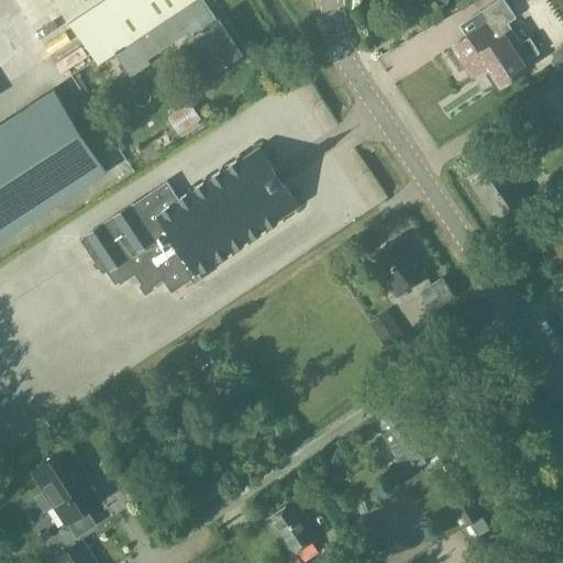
[(141,31),(194,0),(55,0),(92,64),(118,50),(133,76),(158,62),(141,31)]
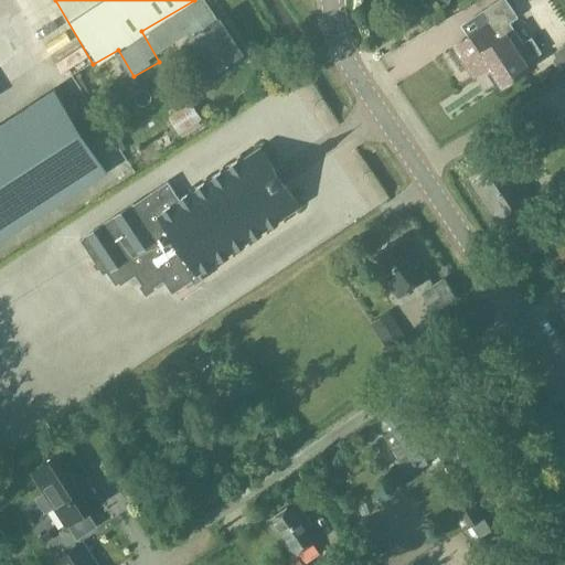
[(526,64),(533,60),(541,54),(531,39),(523,44),(510,24),(519,19),(505,0),(501,0),(484,11),(492,22),(454,48),(465,64),(472,60),(481,73),(489,68),(502,87),(530,68),(526,64)]
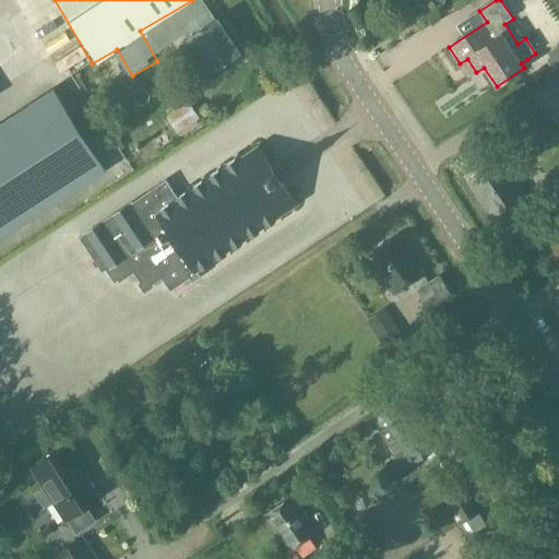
[(188,23),(210,74),(240,61),(218,10),(188,23)]
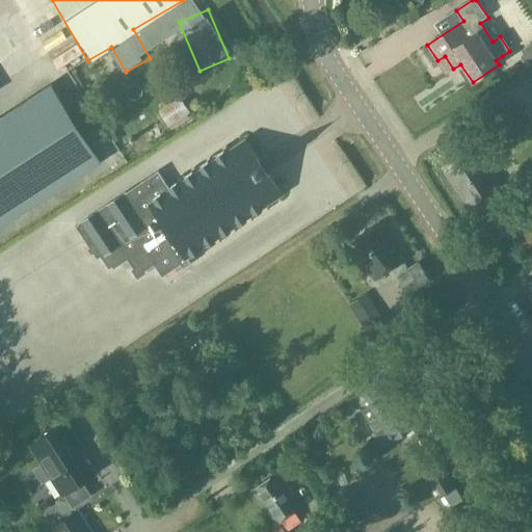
[(531,61),(531,42),(523,48),(531,62),(531,61)]
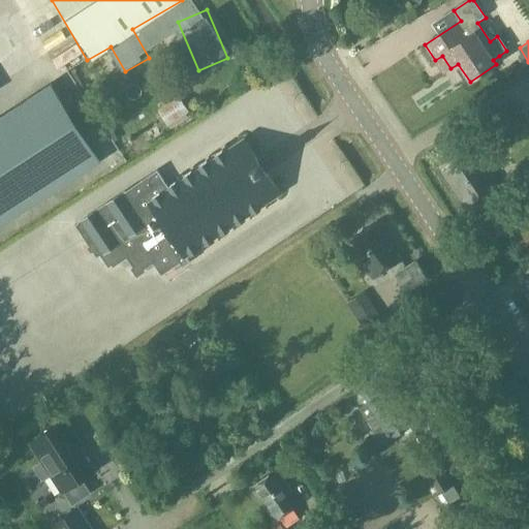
[(61,67),(76,59),(71,49),(56,57),(61,67)]
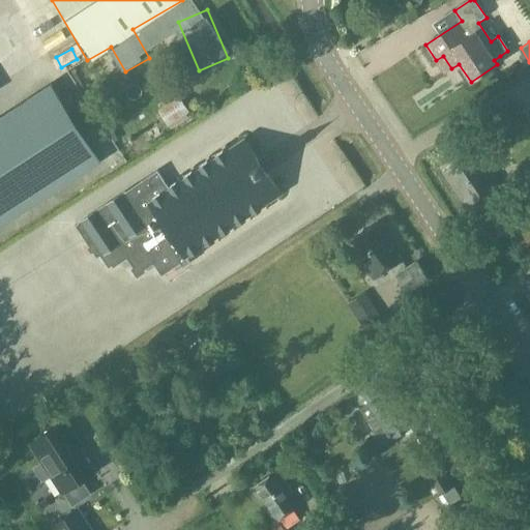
[(32,94),(0,115),(0,226),(84,171),(106,156),(55,79),(32,94)]
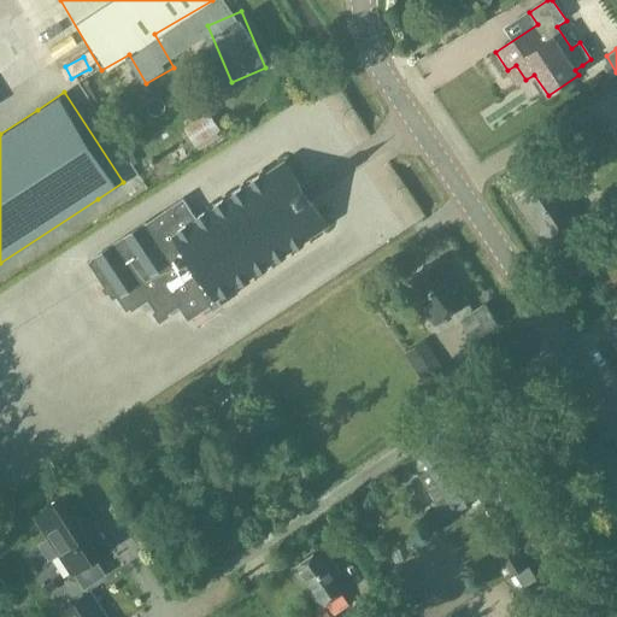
[(198,146),(221,131),(209,113),(186,128),(198,146)]
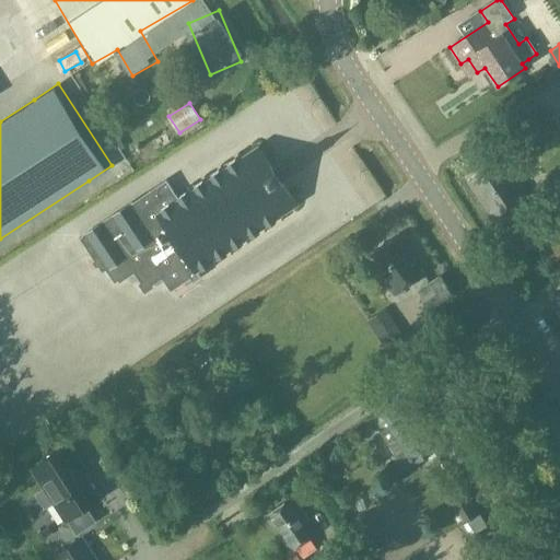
[(153,133),(168,144),(175,133),(160,123),(153,133)]
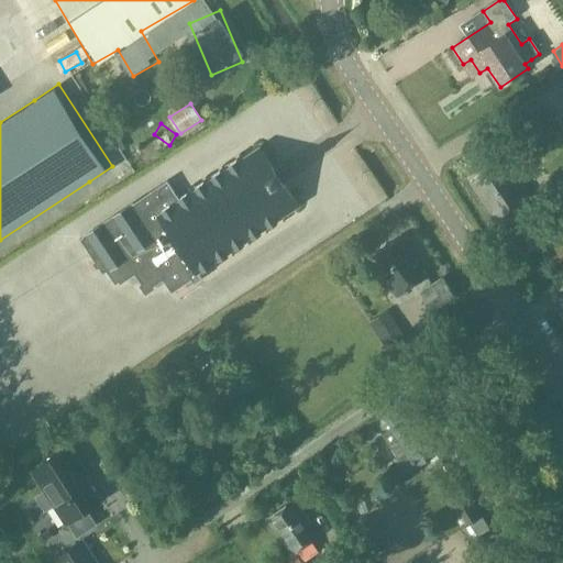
[(201,279),(199,276),(298,207),(260,148),(180,201),(167,181),(134,203),(133,203),(83,236),(84,238),(80,240),(96,262),(92,264),(97,271),(100,268),(103,275),(108,272),(116,285),(120,283),(121,284),(135,275),(142,285),(140,286),(146,295),(155,289),(154,287),(164,280),(173,293),(192,279),(195,284),(201,279)]
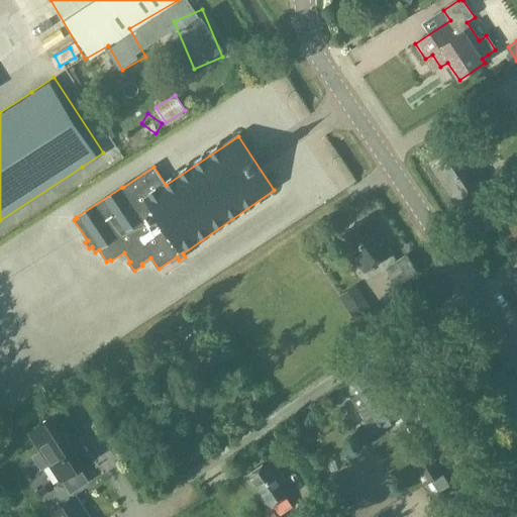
[(458,206),(488,186),(462,147),(433,168),(458,206)]
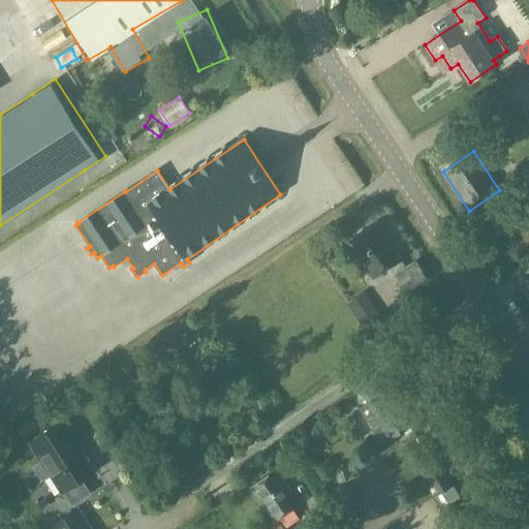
[(528,164),(518,173),(528,189),(528,164)]
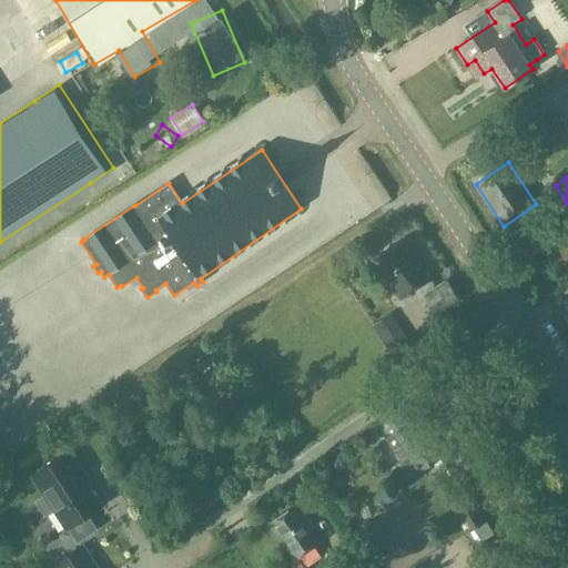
[(567,260),(567,239),(558,246),(567,260)]
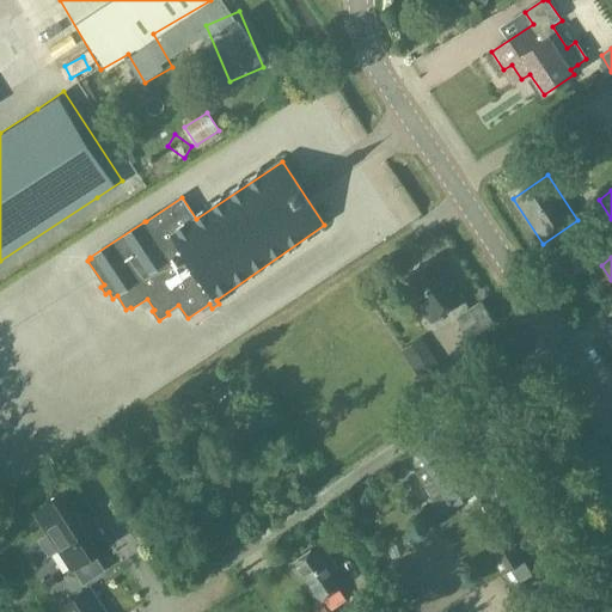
[(432,324),(465,303),(436,259),(403,281),(432,324)]
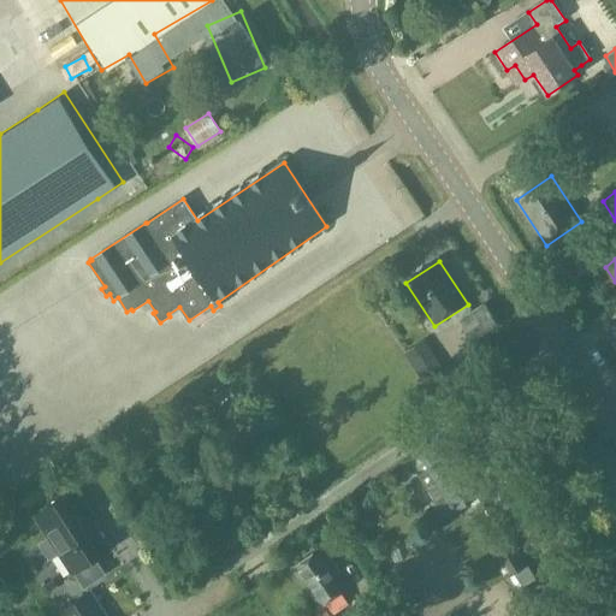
[(475,342),(499,326),(486,306),(462,320),(475,342)]
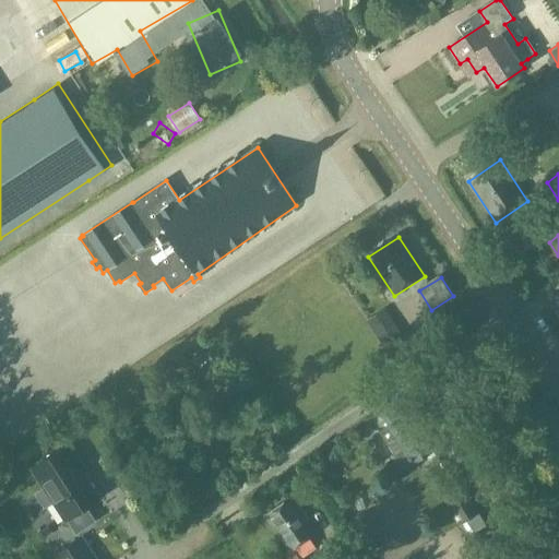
[(382,415),(390,427),(381,433),(404,468),(413,463),(414,463),(433,450),(426,438),(427,438),(403,400),(382,415)]
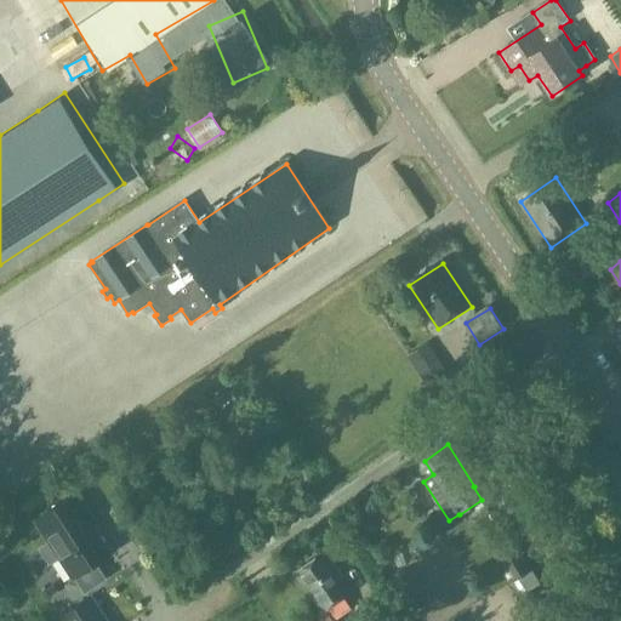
[(74,494),(35,520),(33,522),(46,542),(38,548),(49,564),(60,557),(73,577),(74,577),(85,593),(106,579),(95,563),(108,554),(81,514),(86,511),(74,494)]
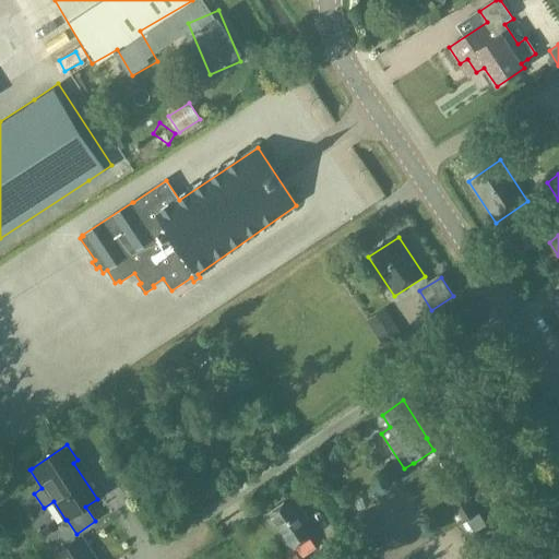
[(439,491),(466,534),(485,523),(458,479),(439,491)]
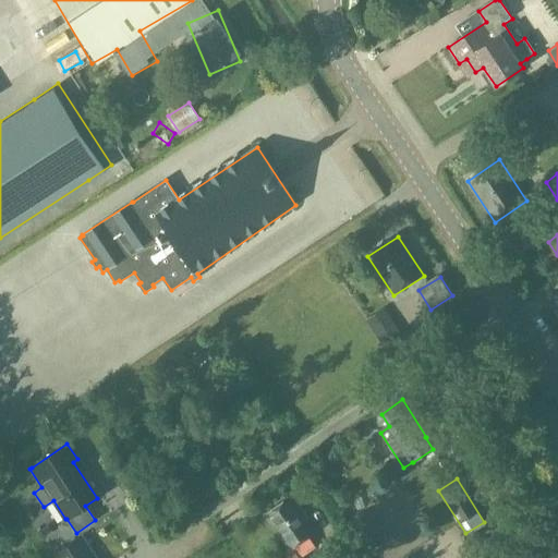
[(301,557),(294,547),(316,532),(292,496),(263,516),(287,552),(277,557),(301,557)]
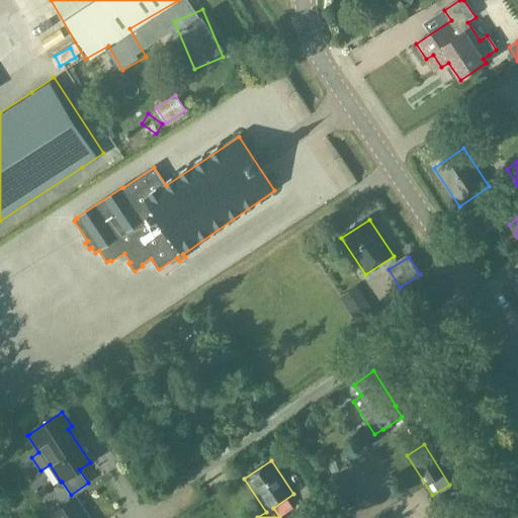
[(77,499),(66,506),(51,516),(52,517),(88,517),(84,510),(77,499)]
